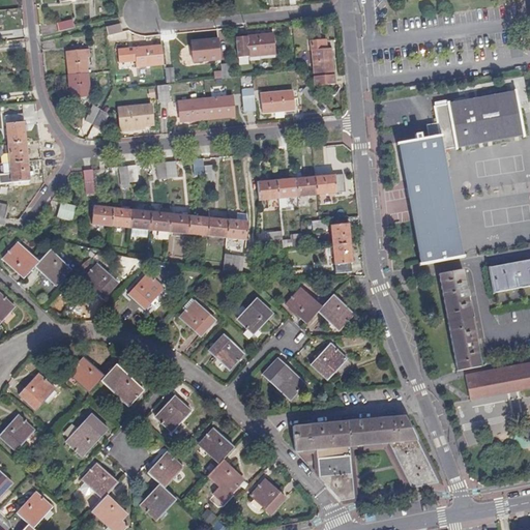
[(58,31),(72,28),(70,20),(56,23),(58,31)]
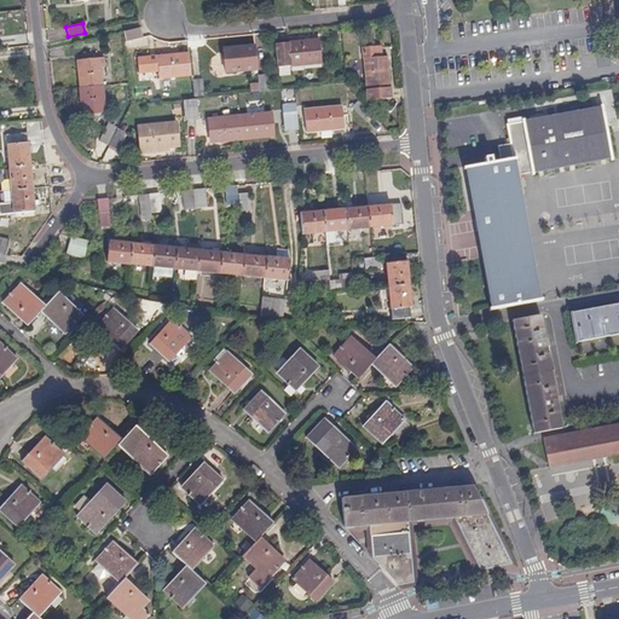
[(139,39),(137,28),(122,32),(122,41),(139,39)]
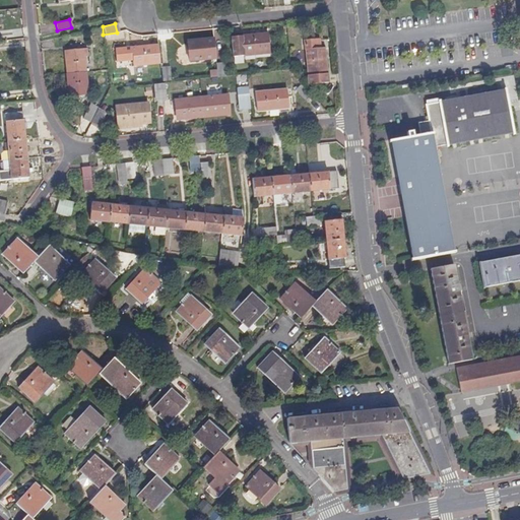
[(231,56),(268,53),(266,34),(229,38),(231,56)]
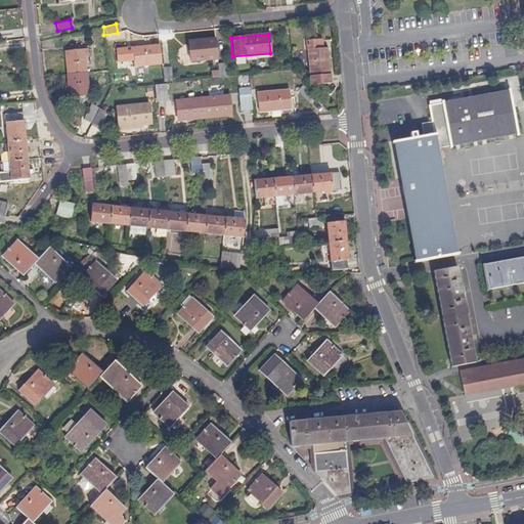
[(216,58),(214,39),(187,42),(189,60),(216,58)]
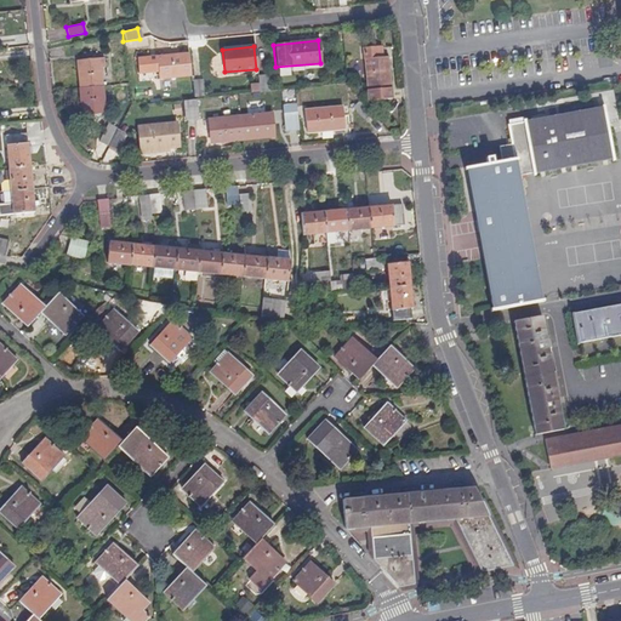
[(375,60),(375,50),(362,51),(366,101),(389,100),(386,60),(380,60),(375,60)]
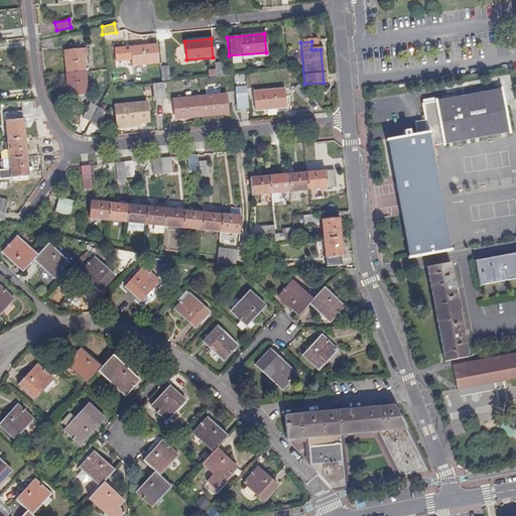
[(157,63),(155,43),(129,45),(131,66),(157,63)]
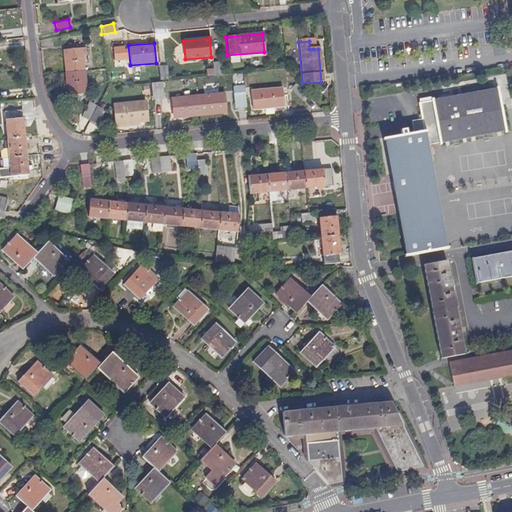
[(83,47),(64,48),(66,72),(85,70),(84,54),(88,54),(88,47),(83,47)]
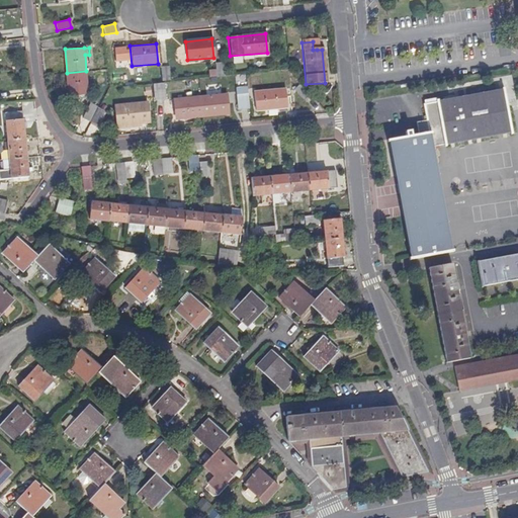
[(222,64),(214,64),(216,78),(224,77),(222,64)]
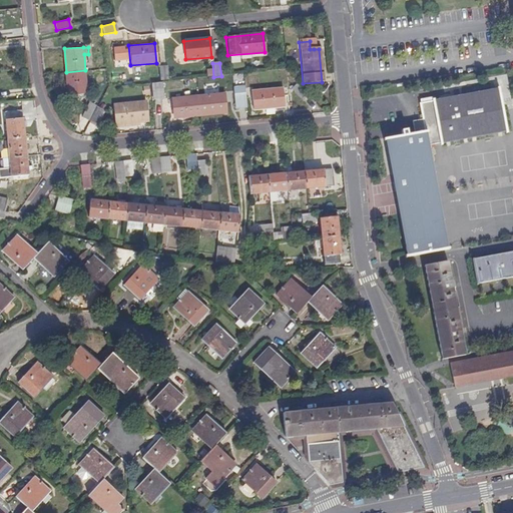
[(160,80),(168,79),(167,66),(158,67),(160,80)]
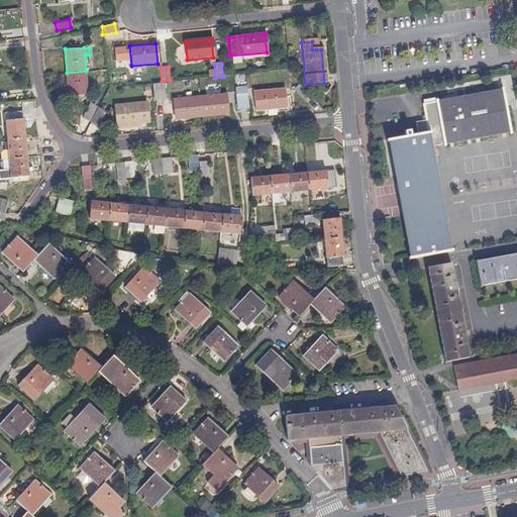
[(88,85),(86,71),(67,73),(69,96),(89,95),(88,93),(93,92),(92,84),(88,85)]
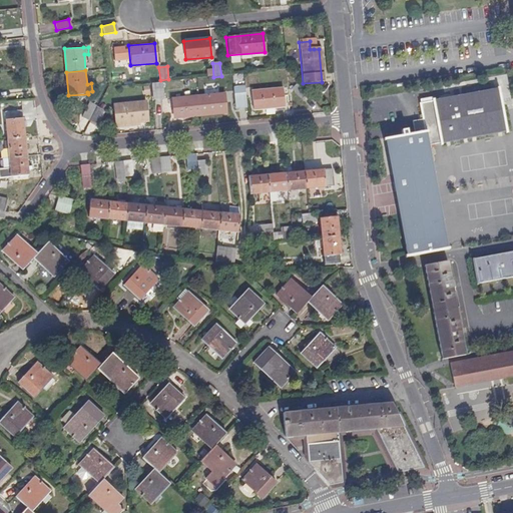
[(153,99),(164,98),(162,83),(152,84),(153,99)]
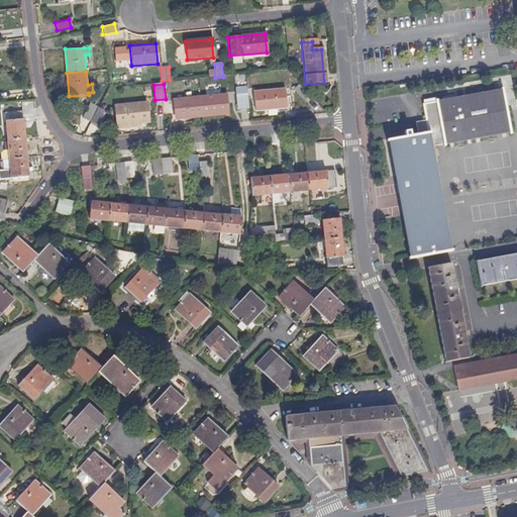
[(302,100),(309,95),(300,85),(294,91),(302,100)]
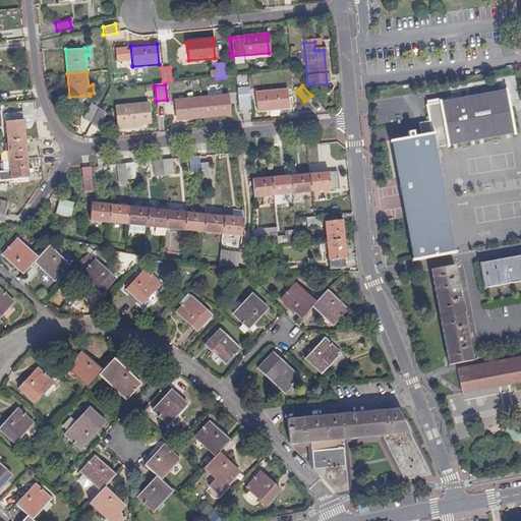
[(249,109),(247,89),(236,90),(238,110),(249,109)]
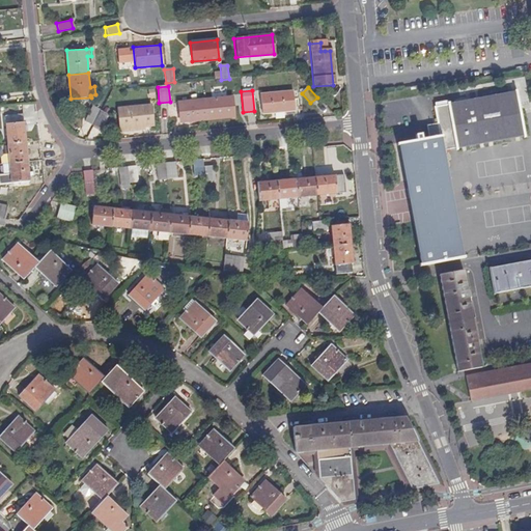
[(262,114),(292,112),(290,92),(260,95),(262,114)]
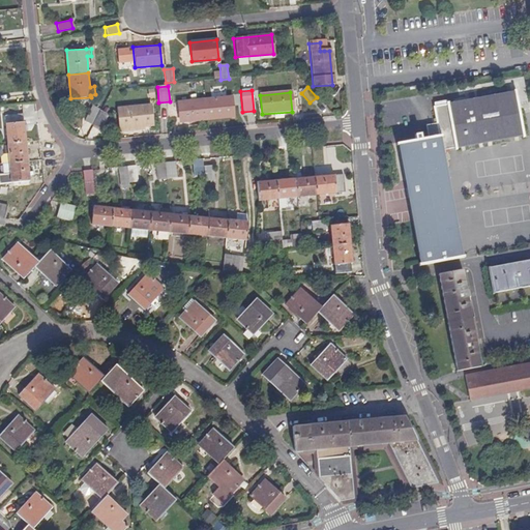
[(400,145),(420,261),(462,254),(443,151),(524,136),(516,92),(433,108),(436,125),(425,127),(428,140),(400,145)]
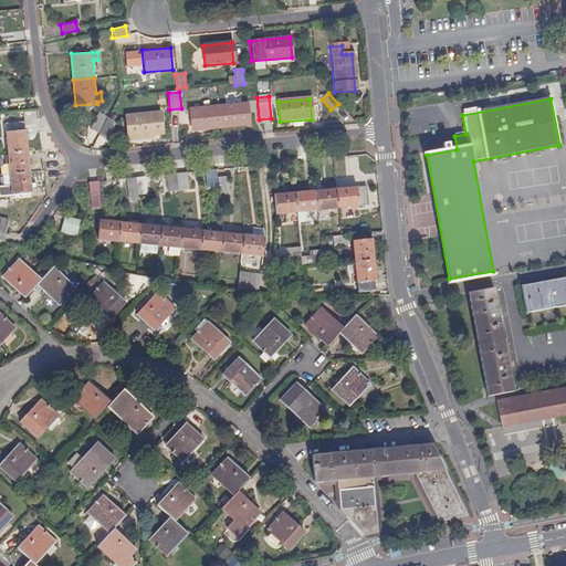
[(248,105),(219,107),(220,128),(249,125),(248,105)]
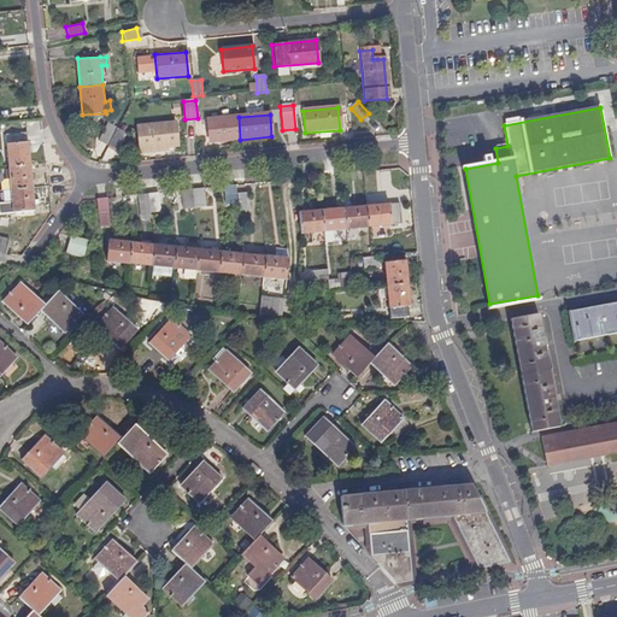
[(240,140),(239,117),(206,119),(207,142),(240,140)]
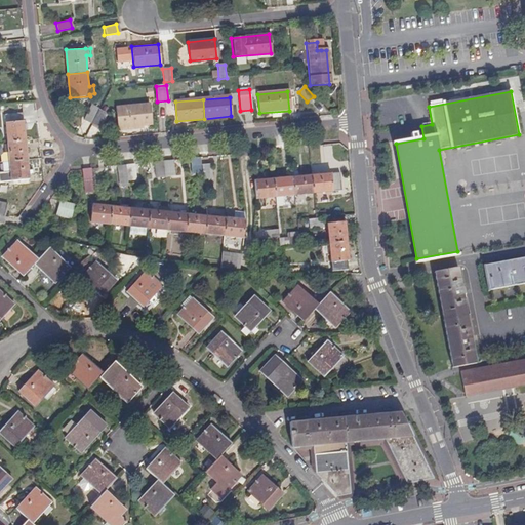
[(89,122),(97,108),(90,105),(83,119),(89,122)]
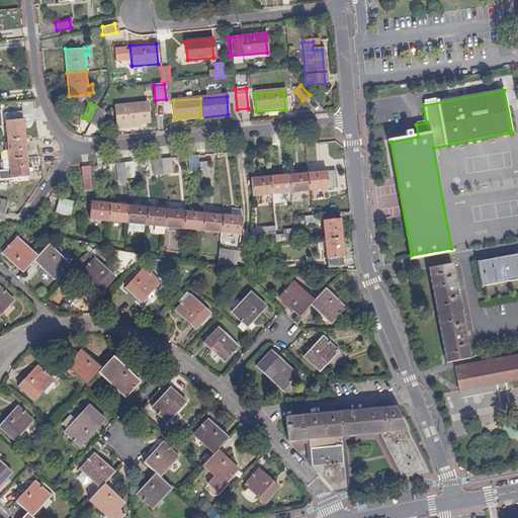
[(117,124),(148,121),(146,103),(115,105),(117,124)]
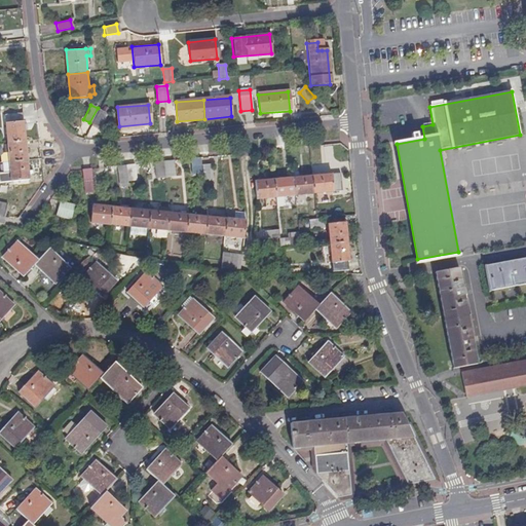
[(107,114),(99,110),(91,123),(100,127),(107,114)]
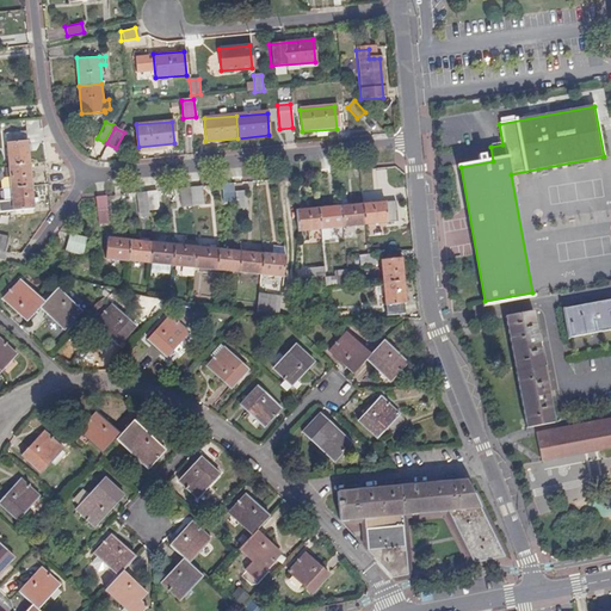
[(7,164),(28,161),(25,131),(5,133),(7,164)]
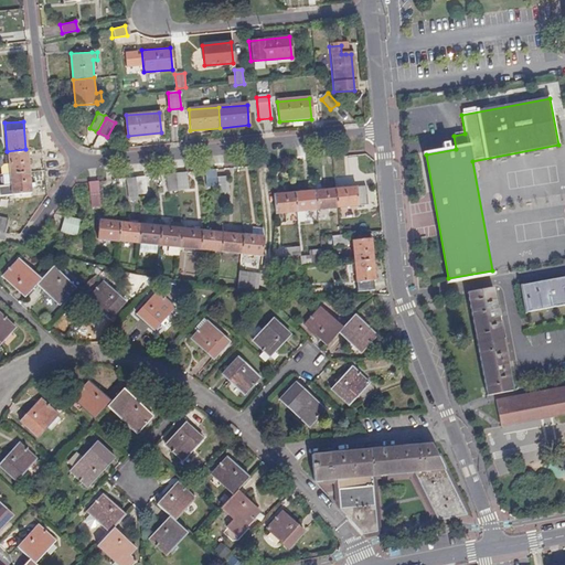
[(28,170),(25,149),(7,151),(9,172),(28,170)]
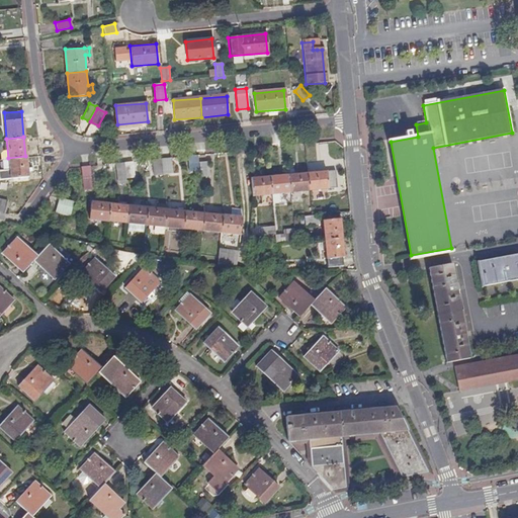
[(197,162),(196,155),(187,156),(188,172),(198,171),(197,162)]
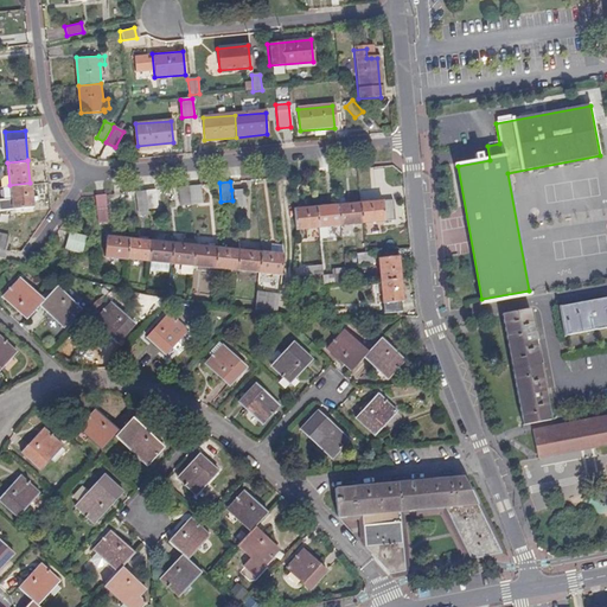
[(0,209),(32,205),(30,183),(10,185),(10,197),(0,197),(0,209)]
